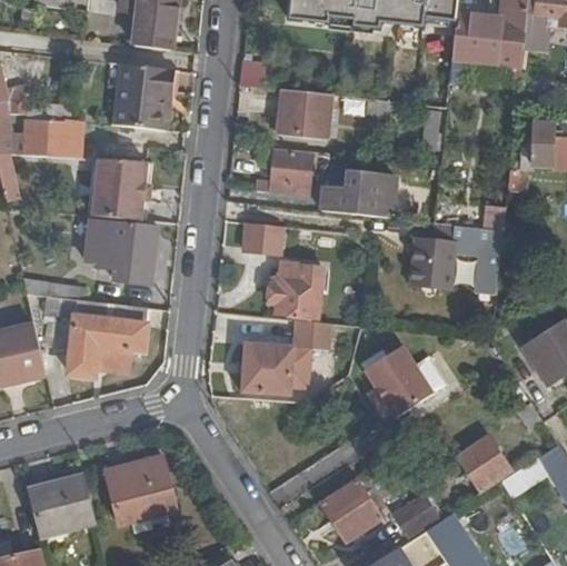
[(86,9),(87,0),(32,0),(32,3),(86,9)]
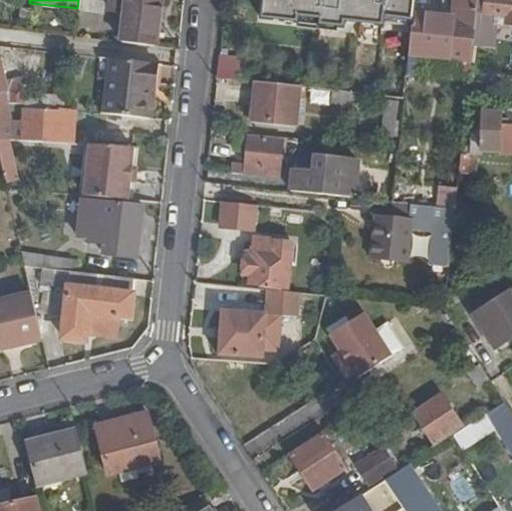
[(118,40),(154,44),(157,0),(110,0),(110,9),(122,10),(118,40)]
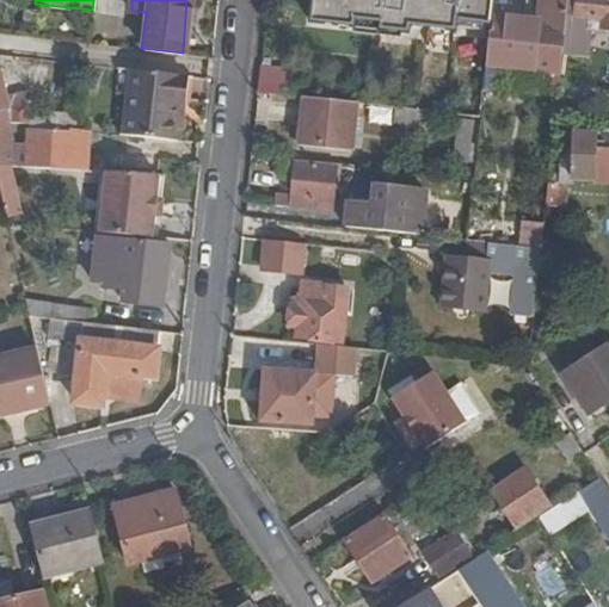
[(454,18),(488,23),(490,13),(491,0),(311,0),(308,22),(352,26),(352,18),(453,29),(454,18)]
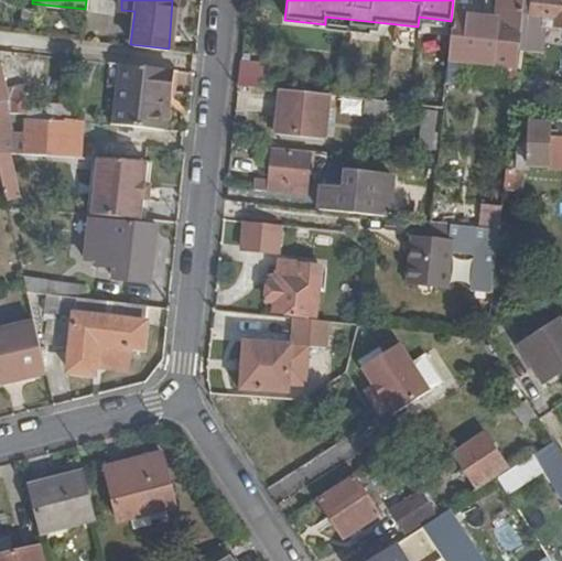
[(497,0),(495,18),(452,12),(451,21),(447,56),(516,64),(519,32),(521,11),(522,0),(497,0)]
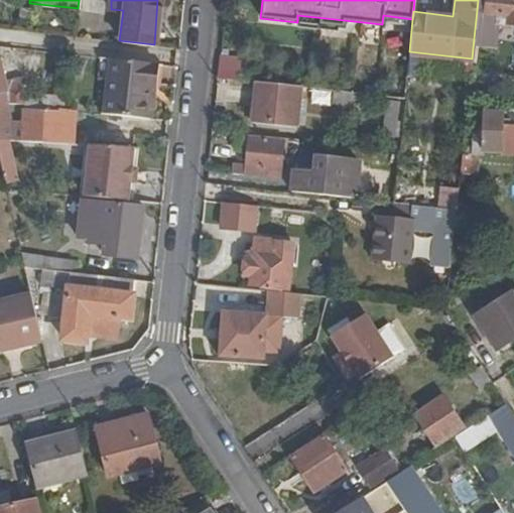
[(485,0),(484,11),(477,10),(475,29),(488,29),(489,19),(513,22),(513,0),(485,0)]
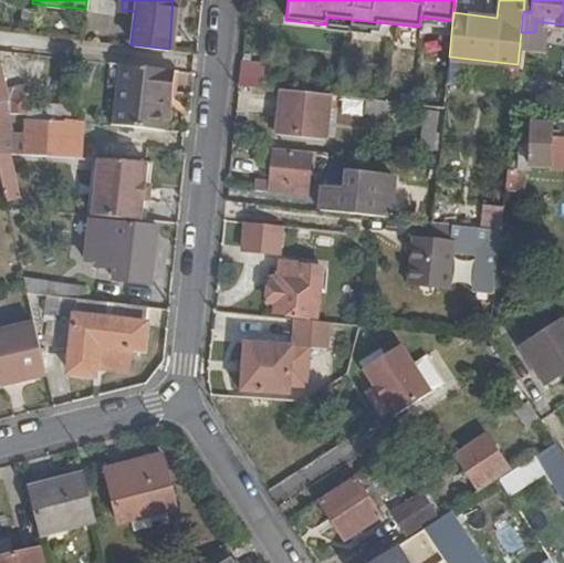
[(236,56),(235,81),(258,82),(259,58),(236,56)]
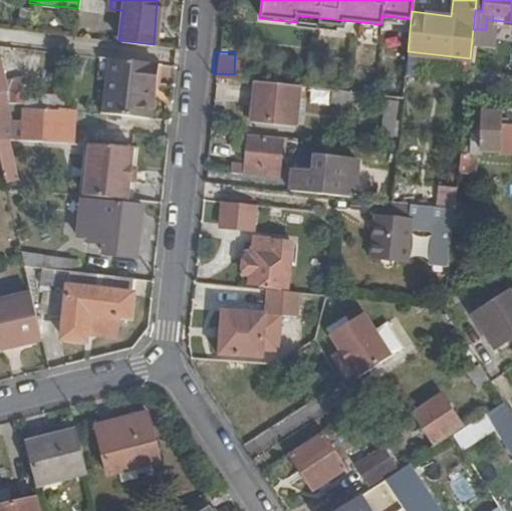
[(104,79),(100,111),(105,111),(109,84),(112,57),(98,56),(95,77),(104,79)]
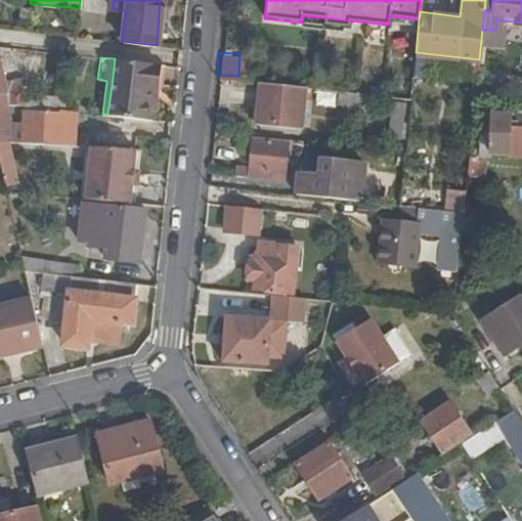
[(107,114),(146,118),(150,89),(156,89),(159,62),(115,58),(112,86),(107,114)]
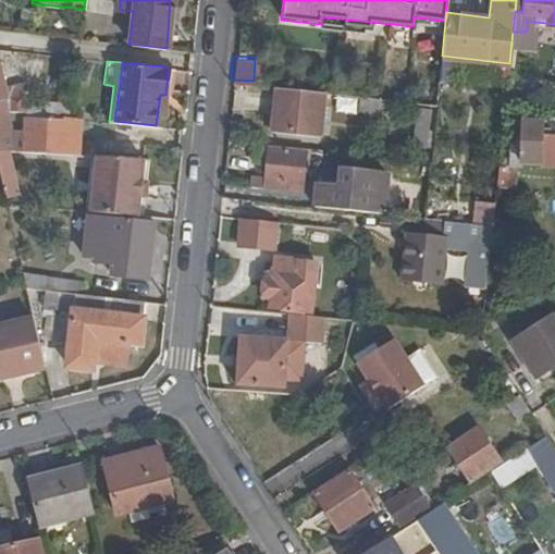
[(69,117),(70,102),(32,99),(25,102),(24,83),(7,88),(0,65),(0,108),(64,115),(69,117)]
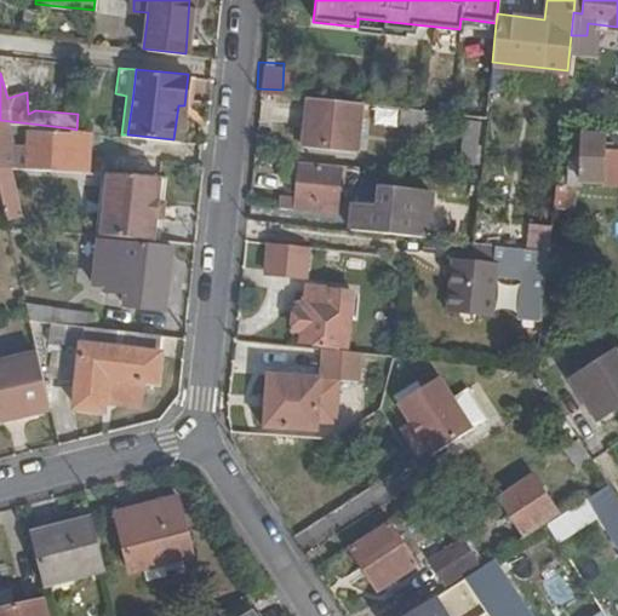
[(184,105),(184,114),(192,114),(196,75),(188,74),(184,105)]
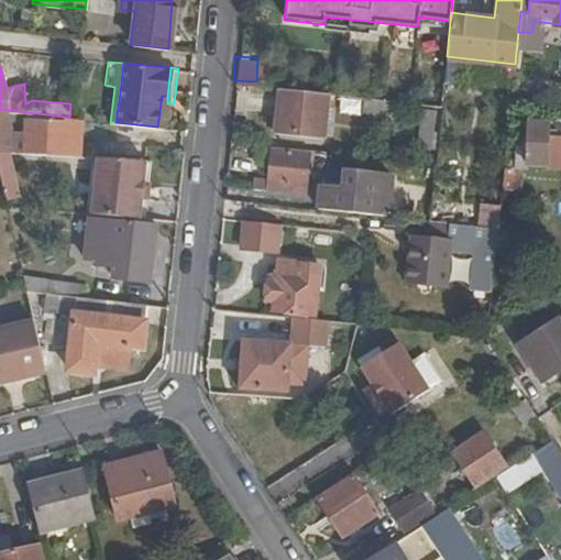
[(325,94),(279,88),(275,131),(320,135),(325,94)]
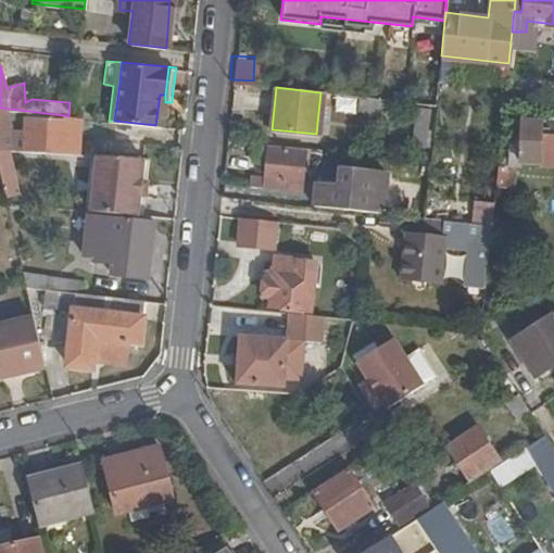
[(155,125),(162,126),(165,102),(165,95),(160,95),(155,125)]
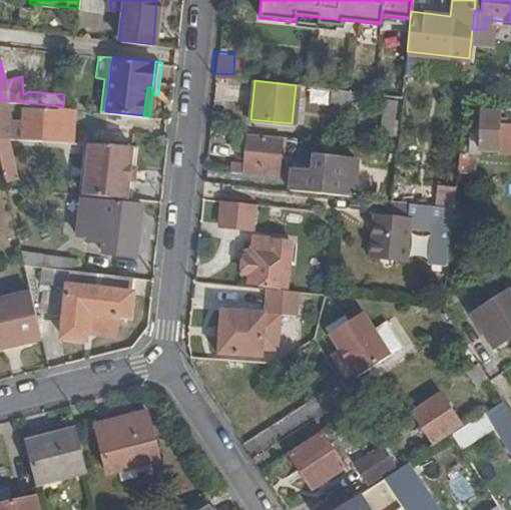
[(348,90),(330,88),(328,101),(354,103),(355,91),(348,90)]
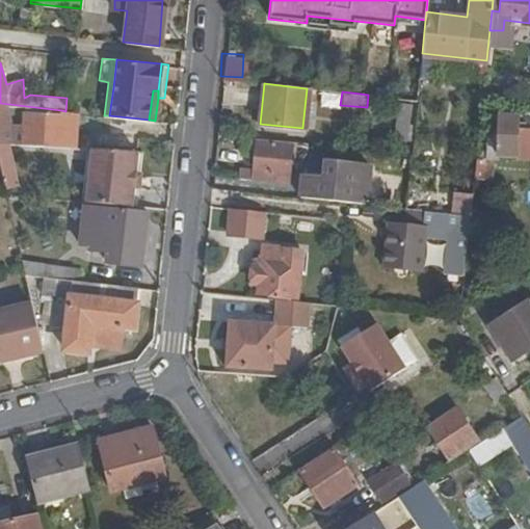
[(409,137),(411,124),(406,123),(408,102),(400,102),(396,136),(409,137)]
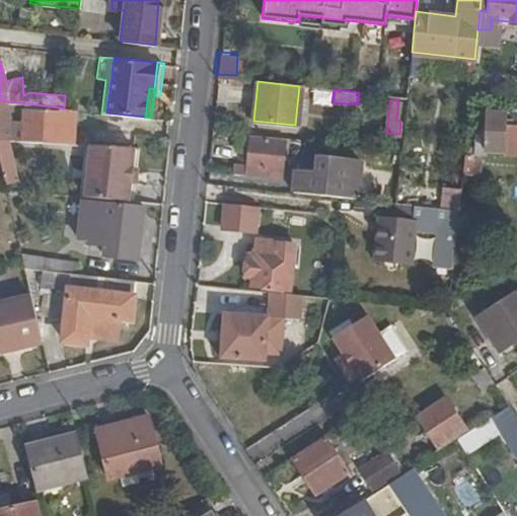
[(472,154),(464,153),(462,173),(481,174),(482,154),(486,154),(486,150),(516,150),(516,112),(487,111),(487,104),(477,103),(472,154)]
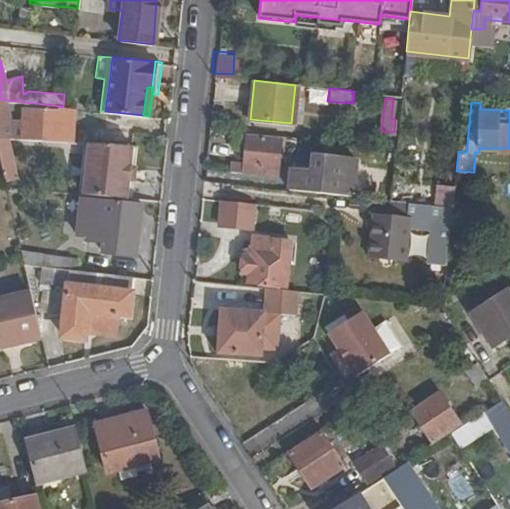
[(20,139),(57,141),(57,131),(71,131),(73,108),(63,107),(59,106),(58,110),(22,108),(20,139)]
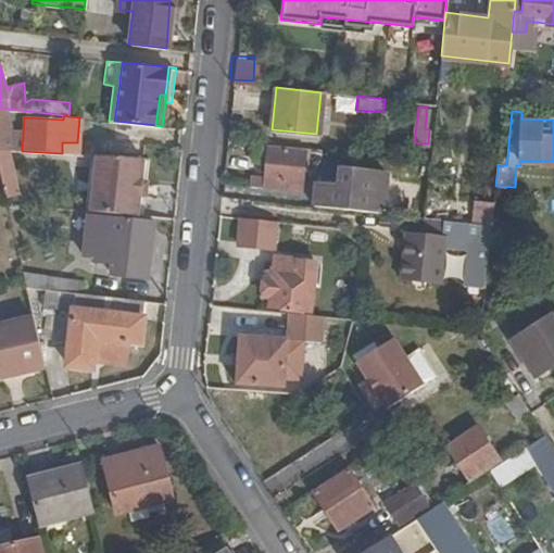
[(0,150),(9,151),(5,137),(0,138),(0,150)]
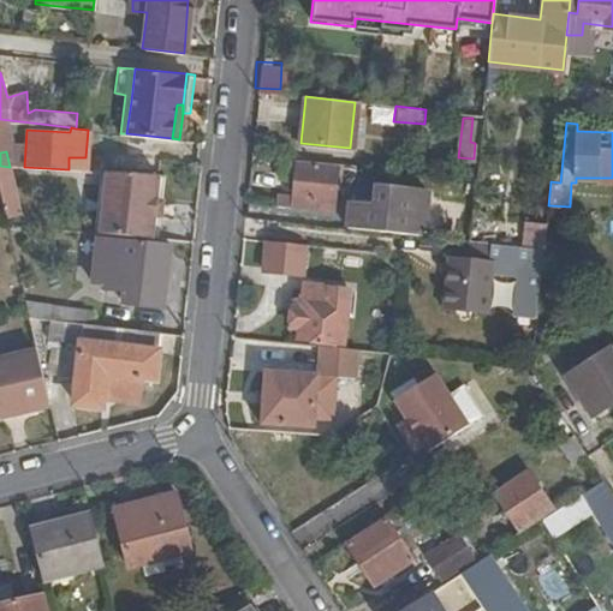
[(284,195),(283,204),(299,205),(301,196),(332,199),(335,166),(296,162),(292,195),(284,195)]
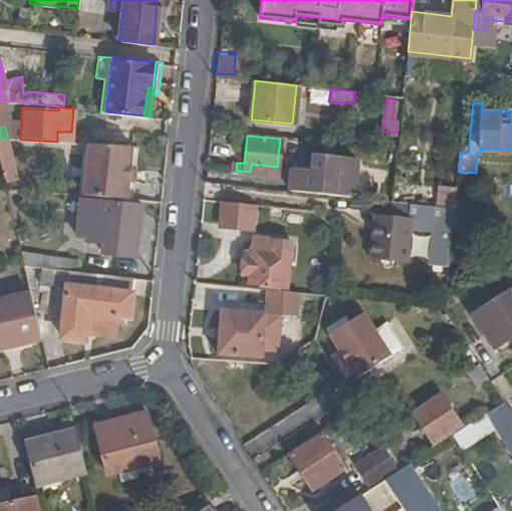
[(0,150),(10,152),(8,140),(0,139),(0,150)]
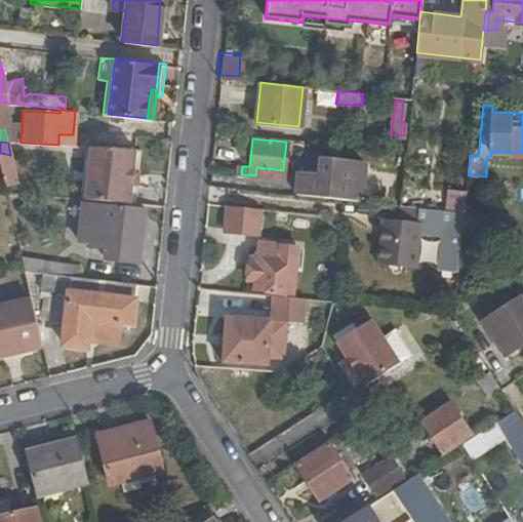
[(134,147),(90,146),(85,198),(107,200),(128,202),(134,147)]
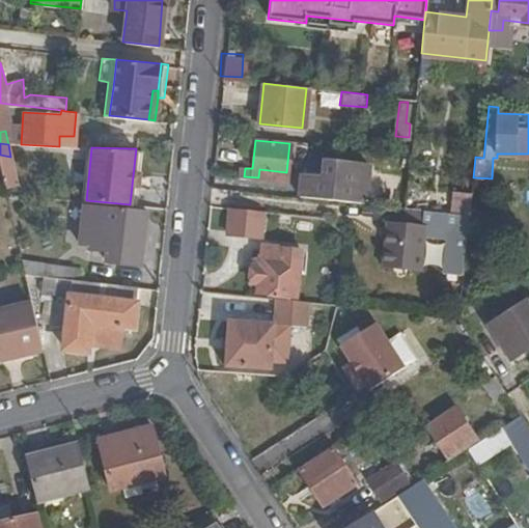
[(14,168),(10,157),(0,155),(0,167),(1,171),(14,168)]
